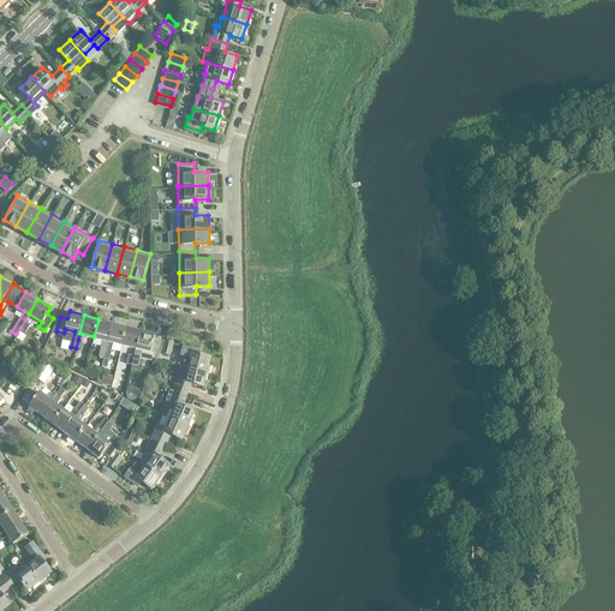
[(102,364),(113,323),(99,319),(94,336),(102,339),(99,353),(97,357),(99,358),(100,358),(99,363),(102,364)]
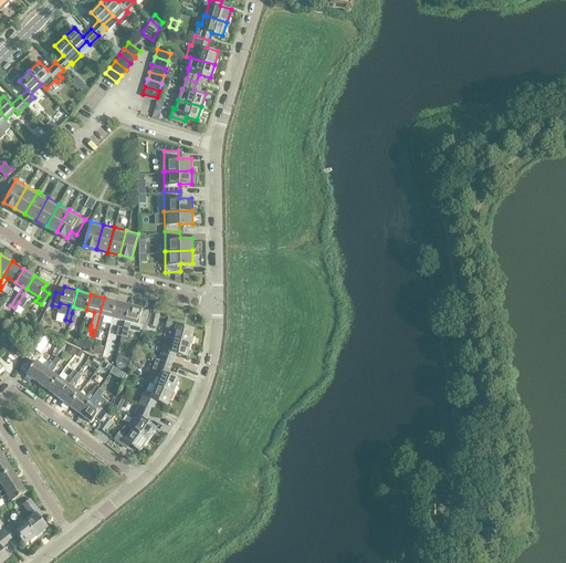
[(111,322),(113,316),(117,301),(104,298),(94,335),(98,336),(101,329),(103,320),(111,322)]
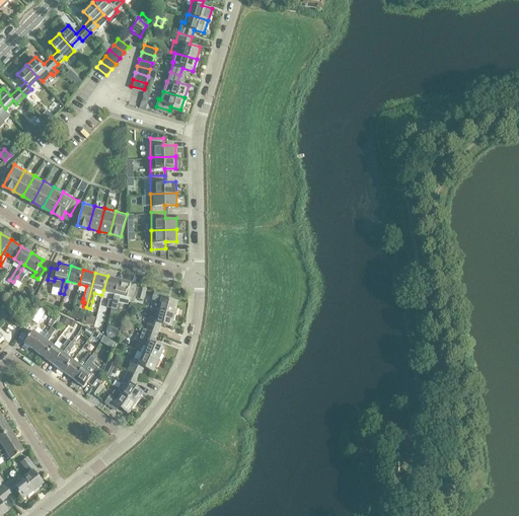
[(116,293),(119,278),(107,276),(103,290),(115,293),(116,293)]
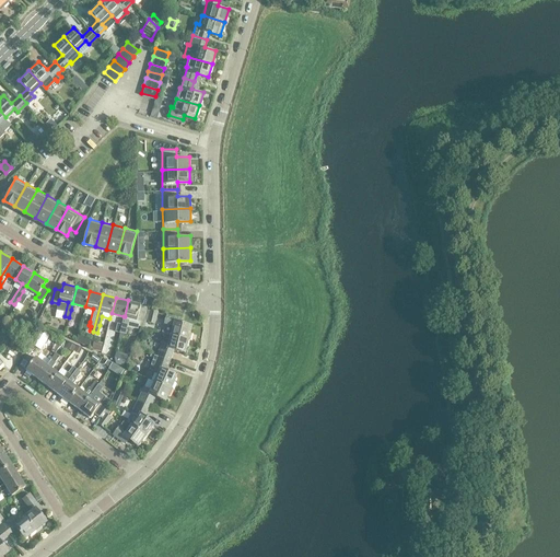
[(124,316),(123,323),(120,331),(126,332),(128,324),(138,327),(140,320),(137,320),(138,317),(142,318),(143,310),(140,309),(141,303),(128,300),(125,316),(124,316)]
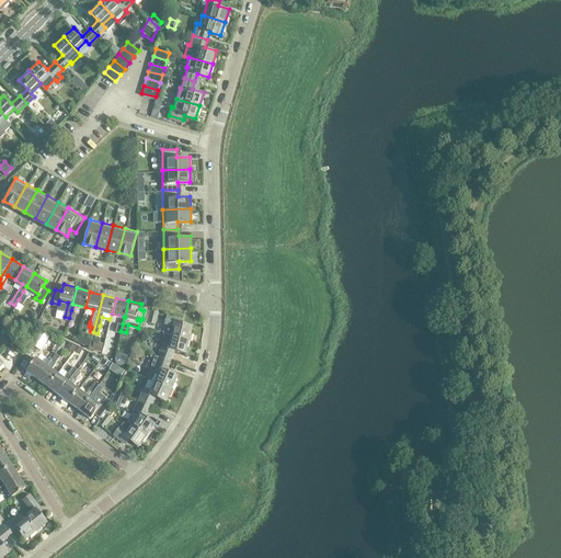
[(155,322),(158,310),(150,308),(147,321),(155,322)]
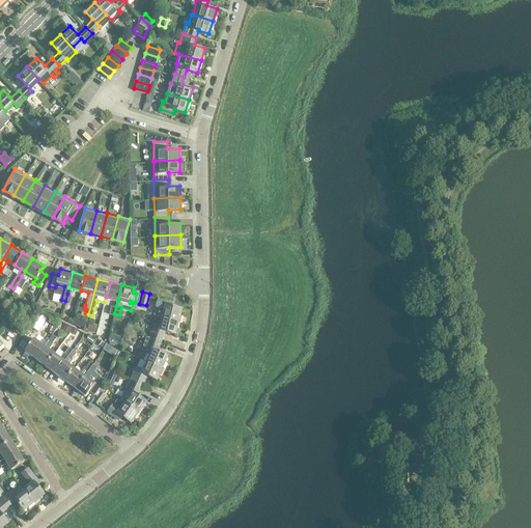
[(154,315),(155,315),(178,321),(182,308),(170,306),(171,301),(158,297),(156,305),(157,305),(154,315)]
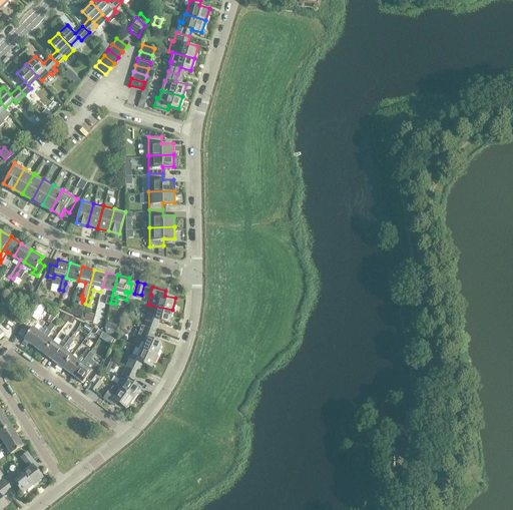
[(72,303),(71,311),(82,316),(84,308),(72,303)]
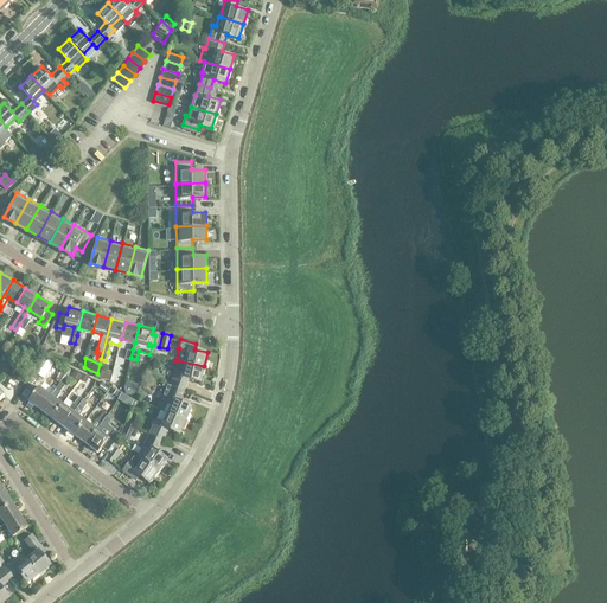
[(170,384),(184,389),(187,378),(200,380),(204,366),(177,360),(174,369),(170,384)]
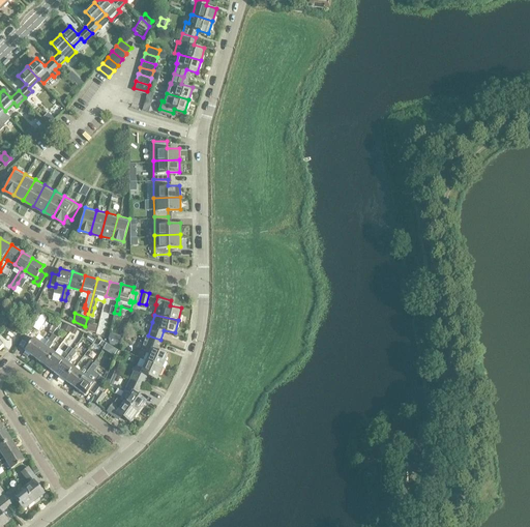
[(65,321),(62,326),(69,330),(72,325),(65,321)]
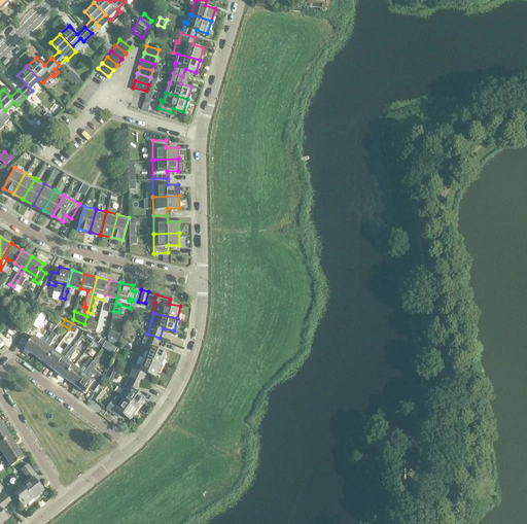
[(44,361),(54,349),(46,344),(56,333),(51,329),(47,326),(43,333),(47,337),(43,342),(34,354),(44,361)]
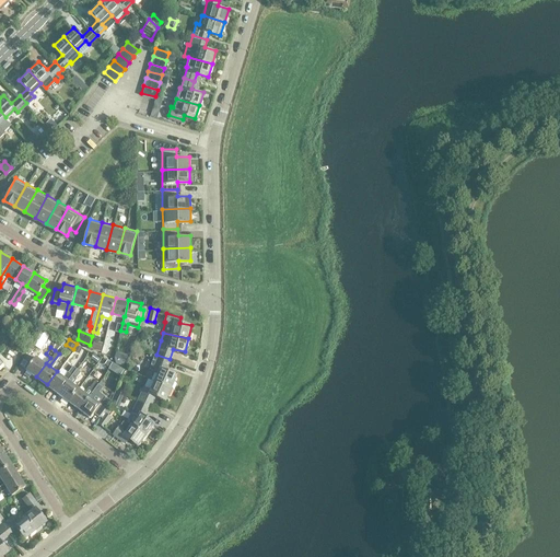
[(170,359),(156,355),(153,354),(149,367),(152,368),(159,371),(154,380),(171,387),(176,374),(166,370),(170,359)]
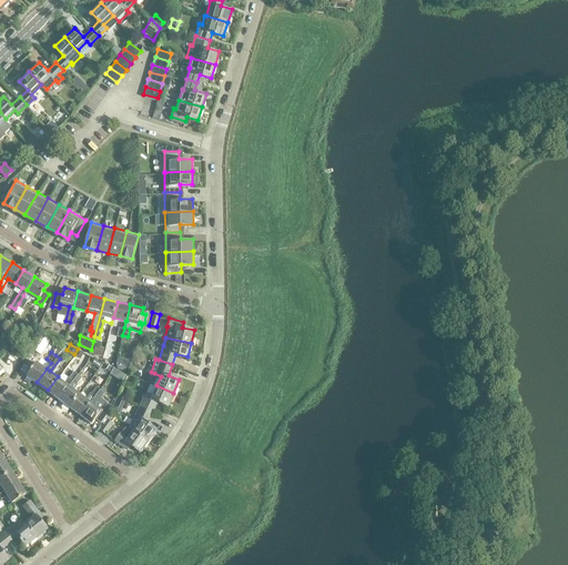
[(37,382),(47,369),(36,361),(26,373),(37,382)]
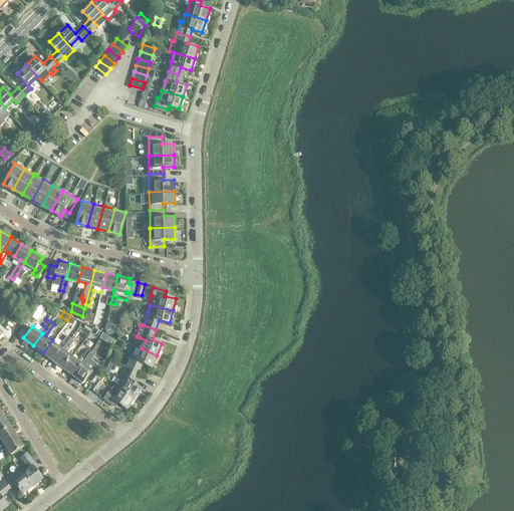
[(62,347),(70,336),(66,333),(62,339),(61,338),(57,344),(52,340),(43,352),(53,359),(62,347)]
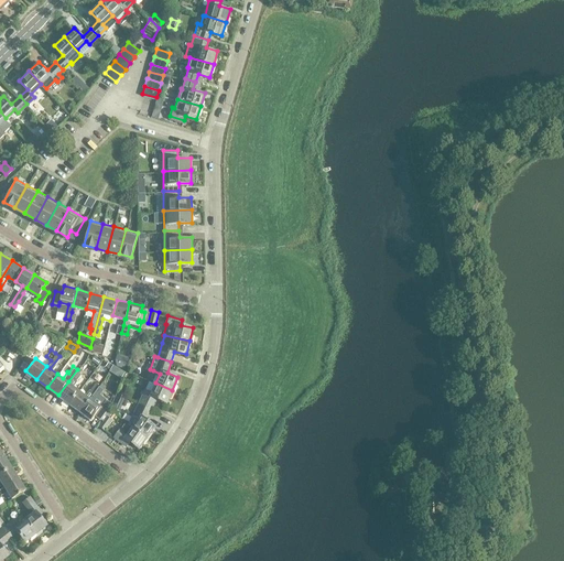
[(69,402),(78,390),(73,386),(77,379),(76,378),(82,371),(77,369),(68,381),(58,395),(69,402)]
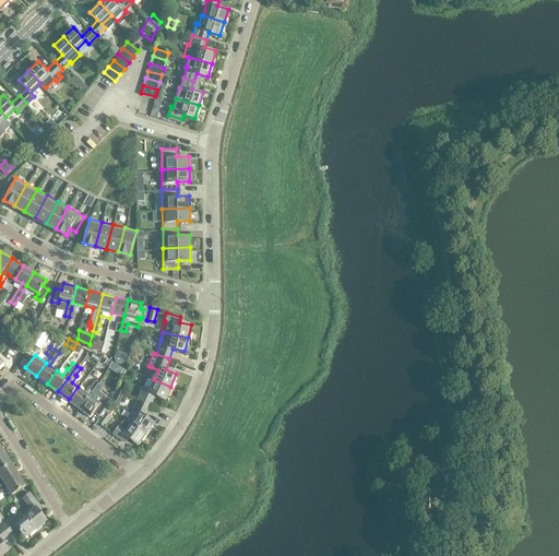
[(80,407),(97,381),(94,379),(90,386),(87,385),(84,391),(78,387),(69,399),(80,407)]
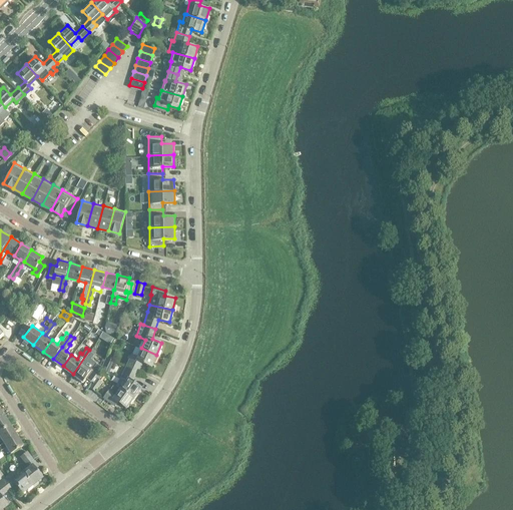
[(151,366),(156,355),(141,348),(137,357),(131,354),(126,366),(137,371),(141,362),(151,366)]
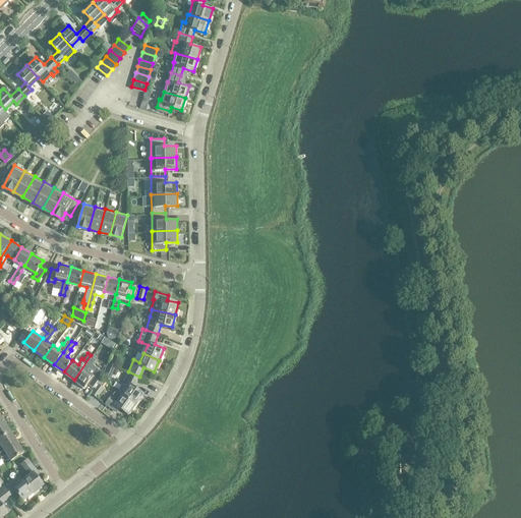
[(91,355),(74,380),(84,387),(88,382),(93,386),(100,376),(95,371),(93,375),(88,371),(92,366),(91,365),(96,359),(91,355)]
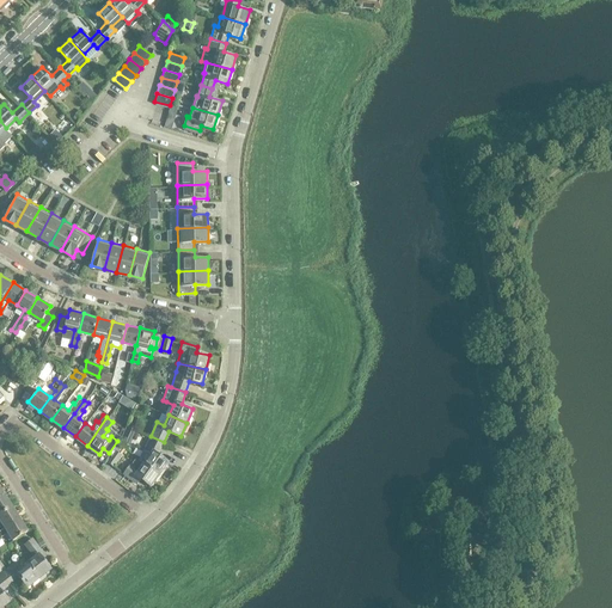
[(145,461),(159,473),(167,460),(158,454),(164,442),(151,436),(144,452),(150,454),(145,461)]
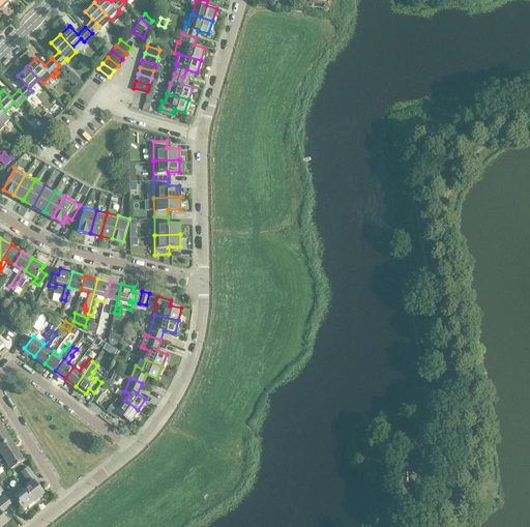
[(106,392),(100,389),(93,399),(98,403),(106,392)]
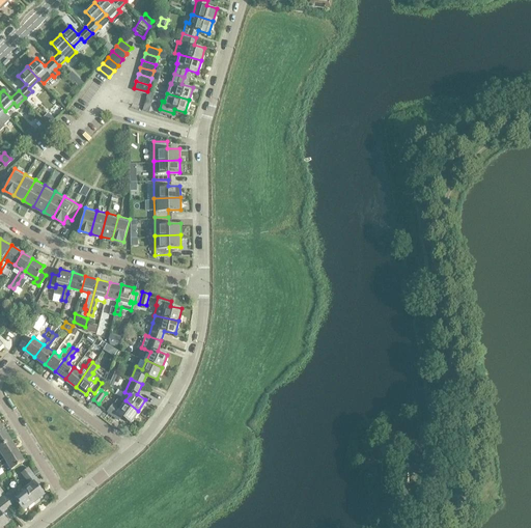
[(138,411),(126,400),(121,398),(118,398),(114,404),(112,404),(107,410),(118,418),(121,415),(131,421),(138,411)]
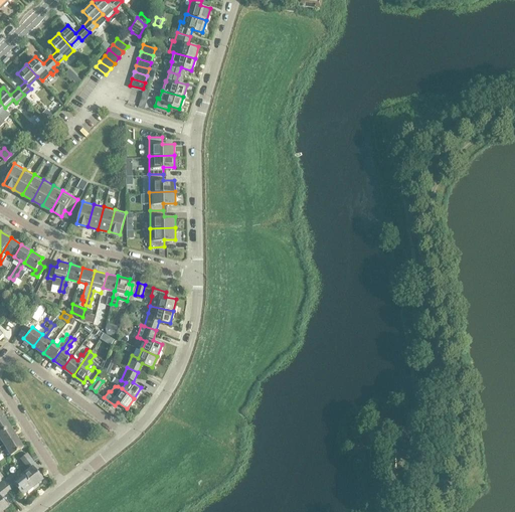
[(0,414),(0,430),(8,424),(2,413),(0,414)]
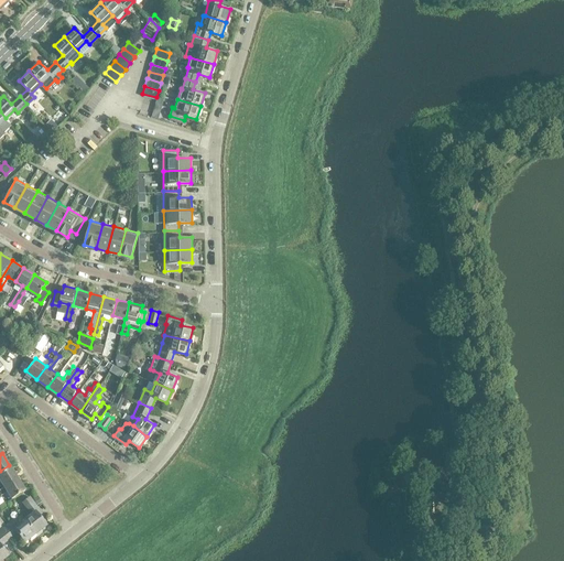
[(0,486),(2,485),(17,476),(9,465),(0,471),(0,486)]
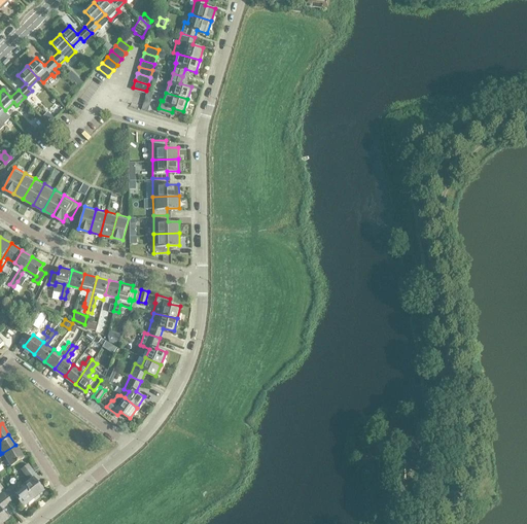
[(2,453),(0,454),(0,459),(4,457),(8,463),(22,455),(15,445),(2,453)]
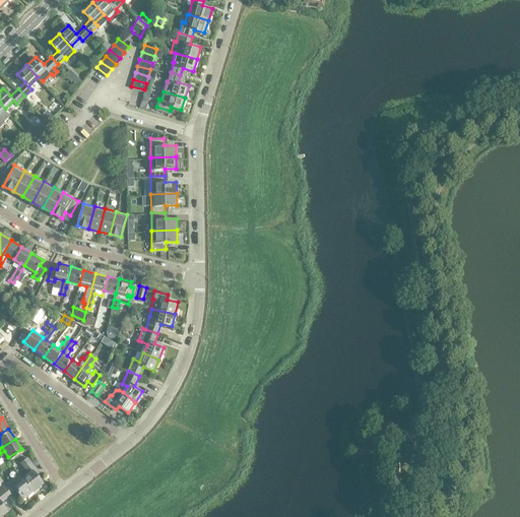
[(30,491),(42,482),(36,473),(38,471),(29,460),(26,457),(20,462),(23,465),(28,473),(21,478),(30,491)]
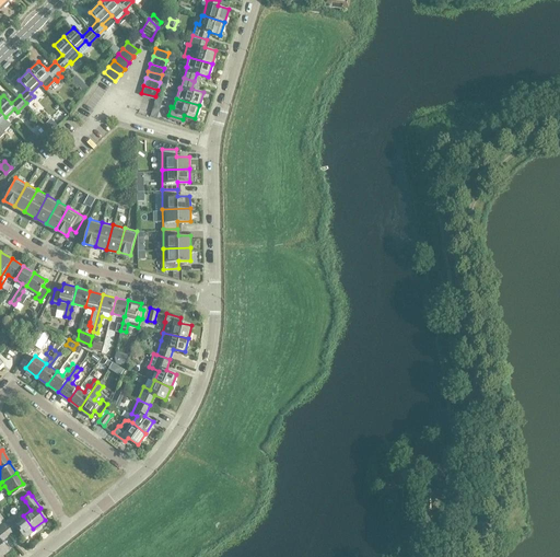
[(6,520),(0,512),(0,524),(8,534),(16,528),(23,536),(33,529),(23,515),(20,511),(12,517),(11,515),(6,520)]
